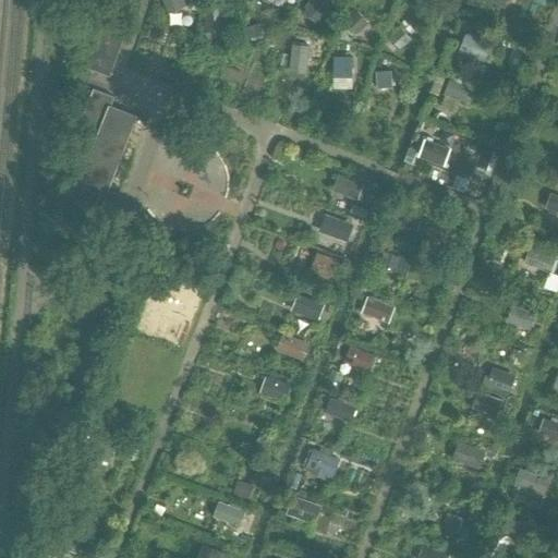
[(164,0),(169,12),(182,8),(179,0),(164,0)]
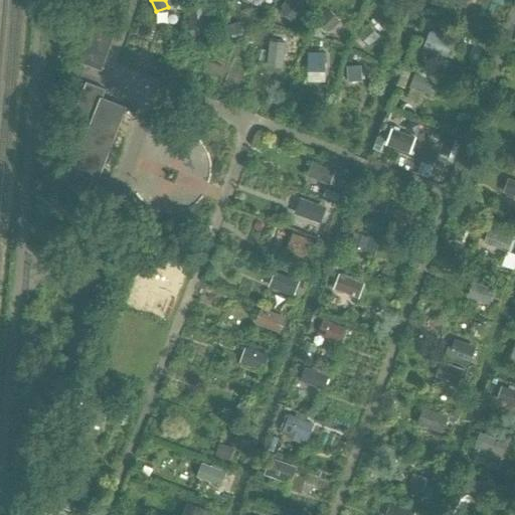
[(303,0),(290,0),(281,12),(292,21),(306,3),(303,0)]
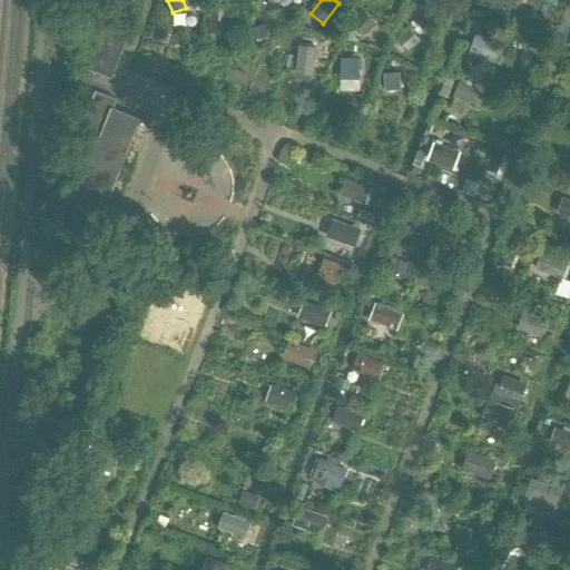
[(210,11),(212,30),(227,29),(226,10),(210,11)]
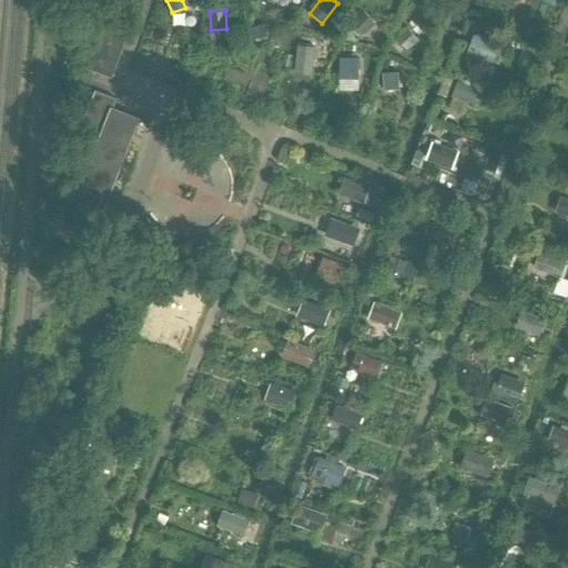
[(364,12),(354,22),(364,33),(374,23),(364,12)]
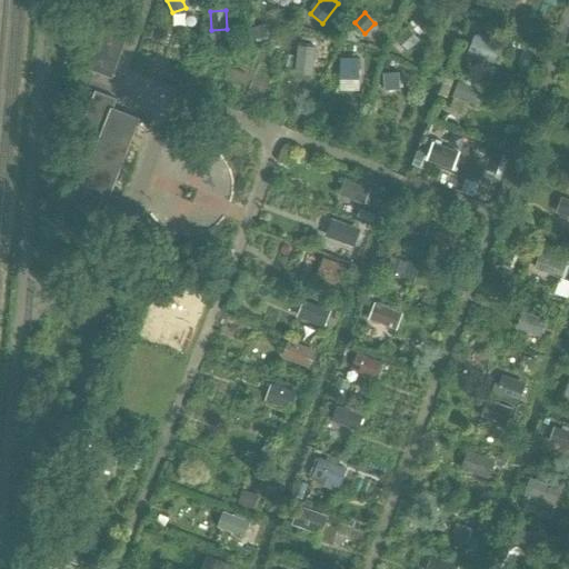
[(99,16),(92,67),(91,70),(112,79),(132,29),(99,16)]
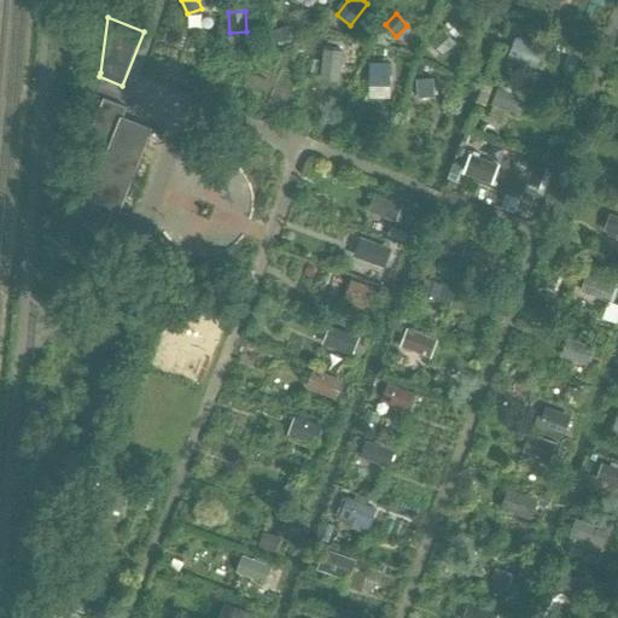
[(275,31),(278,42),(290,39),(287,28),(275,31)]
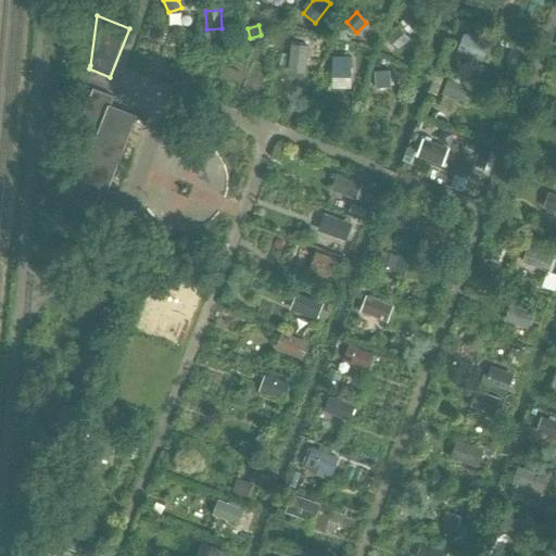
[(408,39),(399,28),(389,38),(399,49),(408,39)]
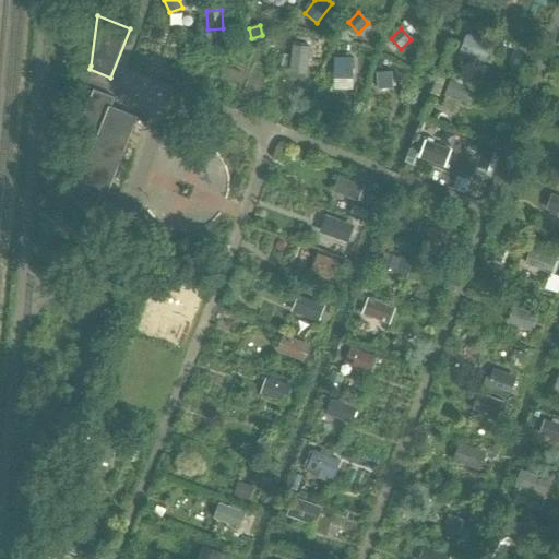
[(461,51),(485,60),(490,46),(466,37),(461,51)]
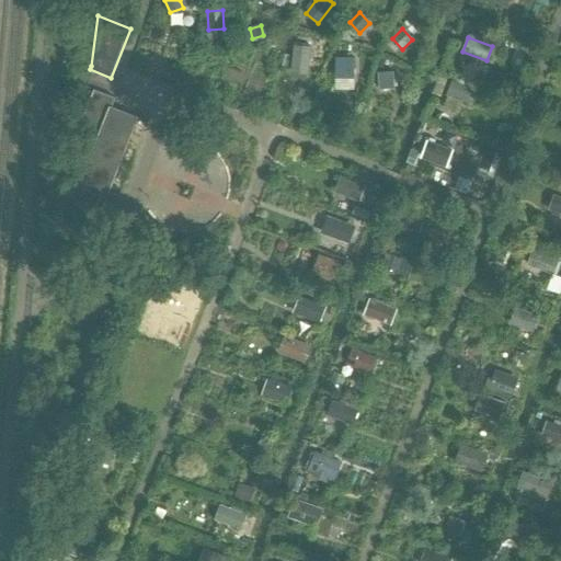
[(296,46),(293,71),(308,73),(310,48),(296,46)]
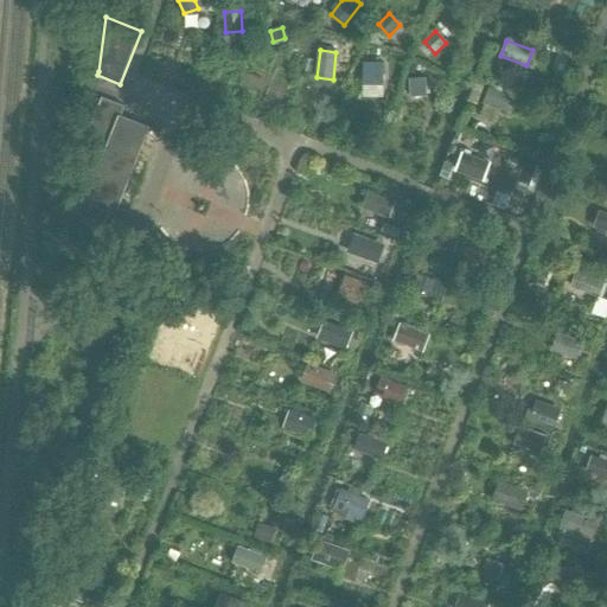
[(365,93),(382,93),(382,65),(365,65),(365,93)]
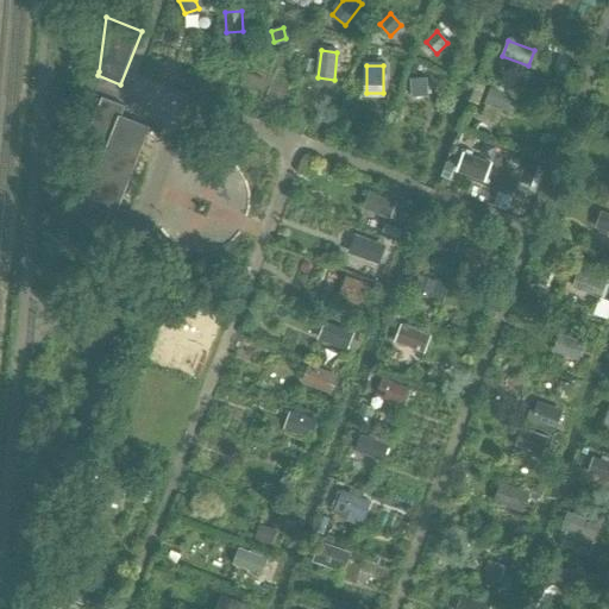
[(428,100),(427,79),(410,80),(412,101),(428,100)]
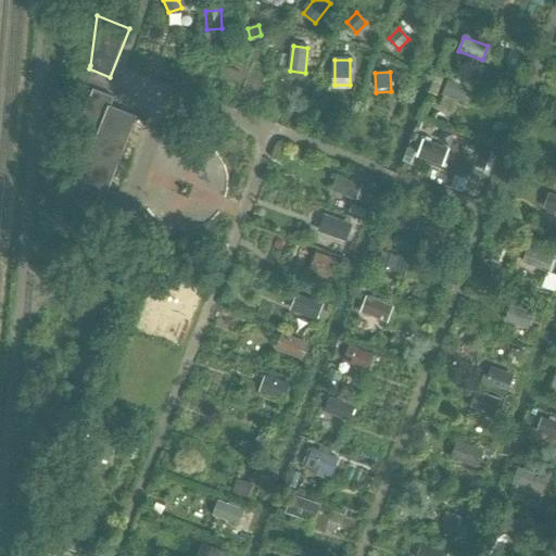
[(466,83),(450,77),(443,95),(464,102),(466,95),(468,88),(464,86),(466,83)]
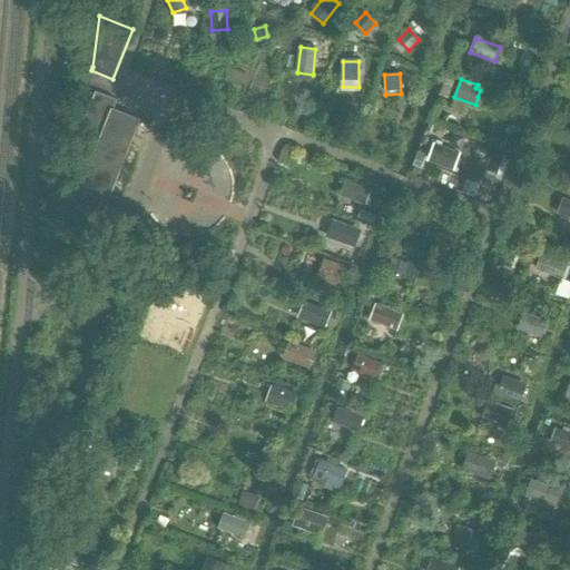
[(117,100),(96,91),(79,137),(78,169),(77,178),(77,179),(75,187),(81,190),(78,198),(79,206),(84,212),(91,214),(98,213),(102,209),(105,208),(107,200),(108,200),(116,179),(139,119),(114,109),(117,100)]
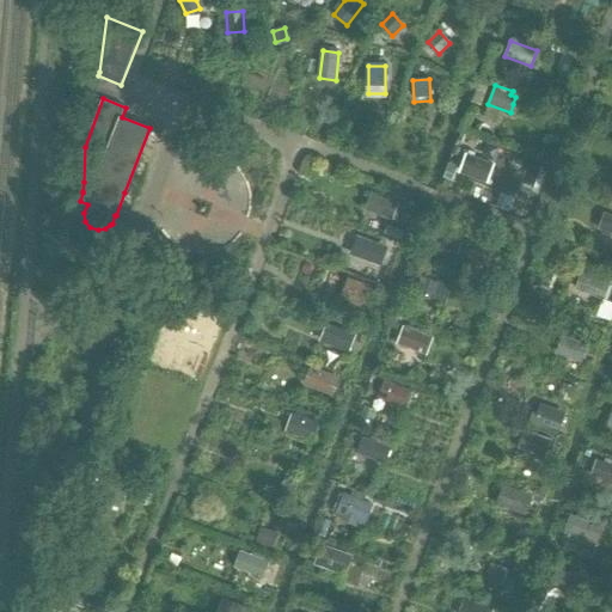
[(460,171),(488,181),(493,165),(466,155),(460,171)]
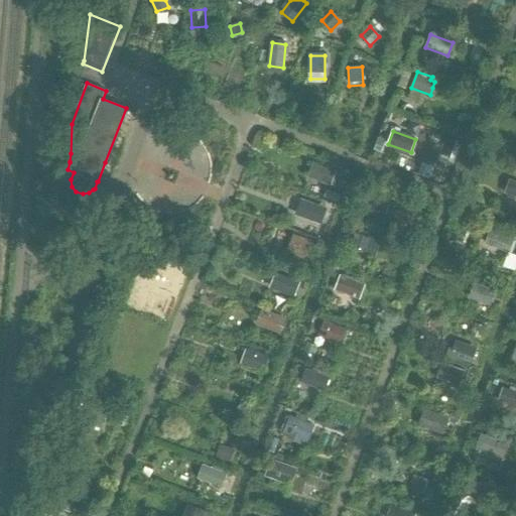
[(314,162),(308,175),(331,184),(336,171),(314,162)]
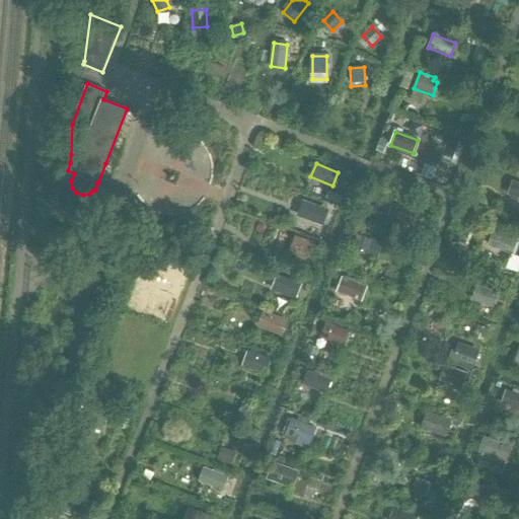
[(509,194),(518,197),(518,182),(514,181),(509,194)]
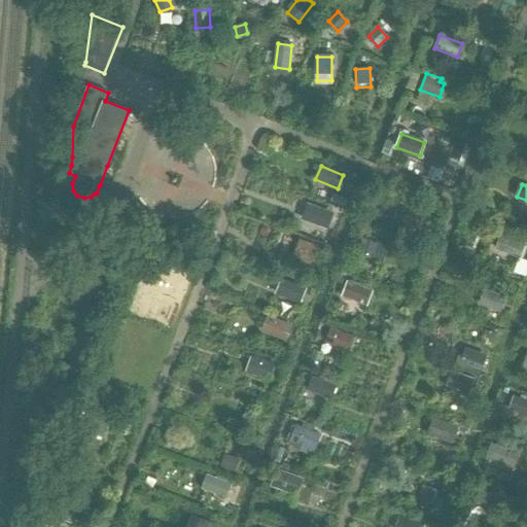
[(304,218),(325,225),(330,213),(308,205),(304,218)]
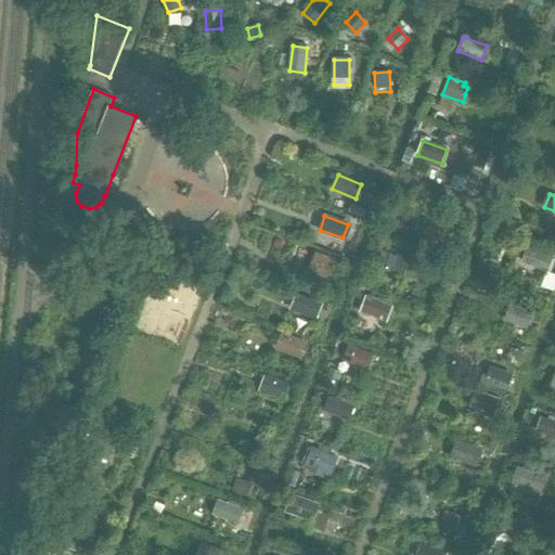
[(524,261),(546,270),(552,257),(529,248),(524,261)]
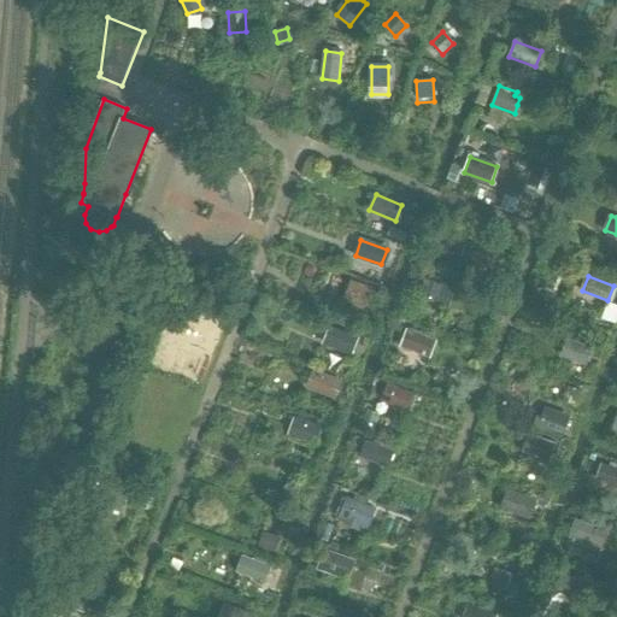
[(452,291),(427,281),(421,297),(447,305),(452,291)]
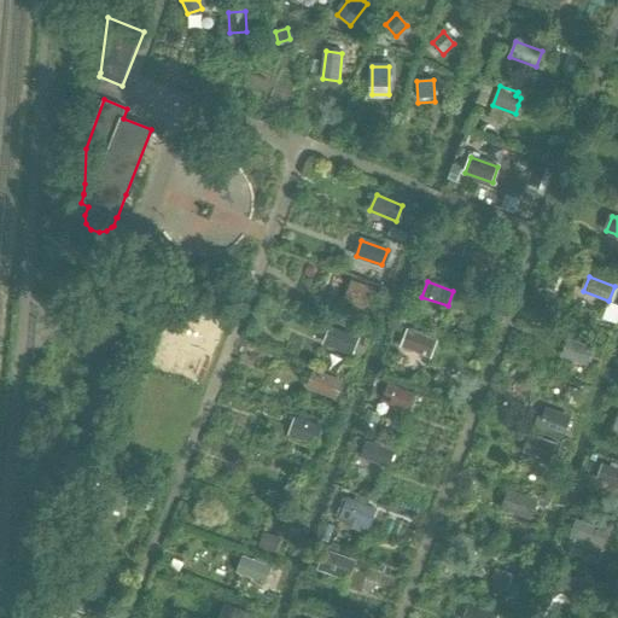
[(357,339),(332,328),(326,343),(351,354),(357,339)]
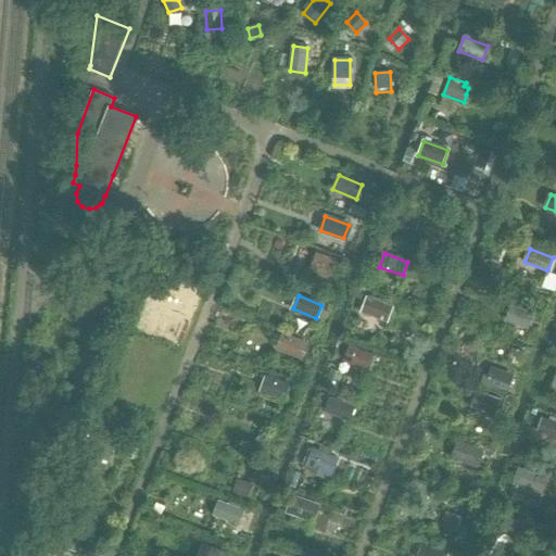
[(367,298),(362,312),(386,321),(391,306),(367,298)]
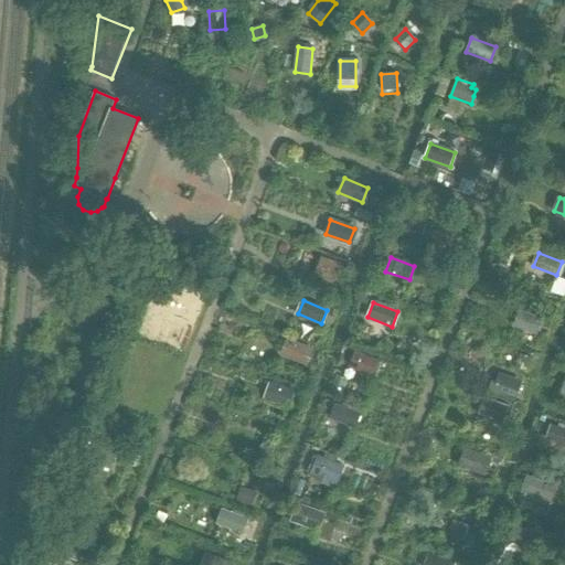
[(515,326),(536,333),(542,319),(520,311),(515,326)]
